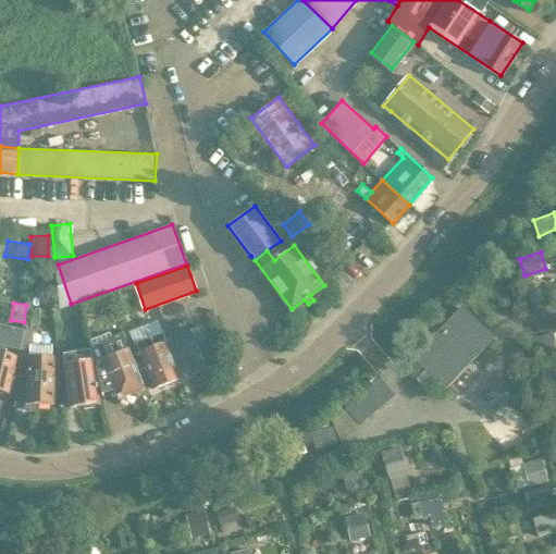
[(460,306),(412,357),(445,386),(490,340),(489,332),(460,306)]
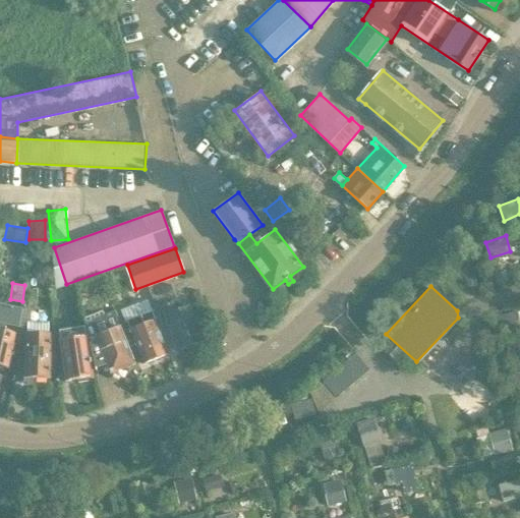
[(127,319),(154,309),(150,297),(123,306),(127,319)]
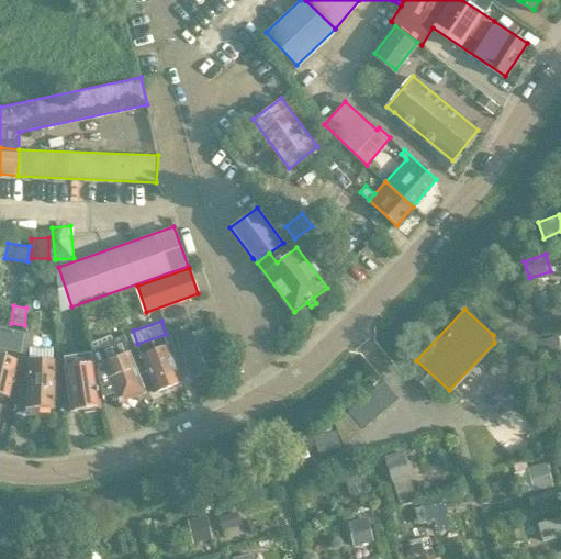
[(10,397),(18,360),(20,360),(23,332),(0,325),(0,395),(4,395),(10,397)]
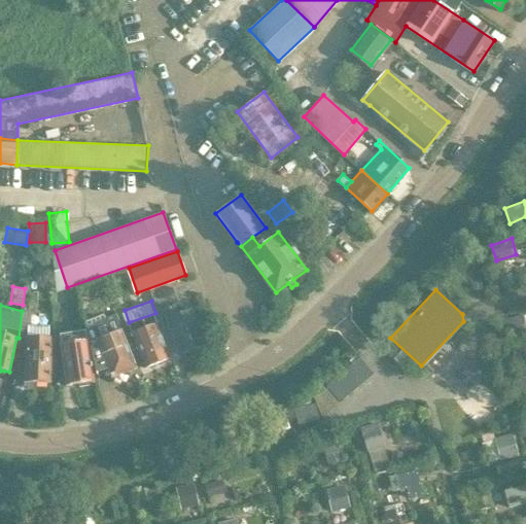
[(164,310),(180,352),(191,348),(191,350),(203,346),(202,344),(205,343),(191,309),(178,314),(175,305),(164,310)]
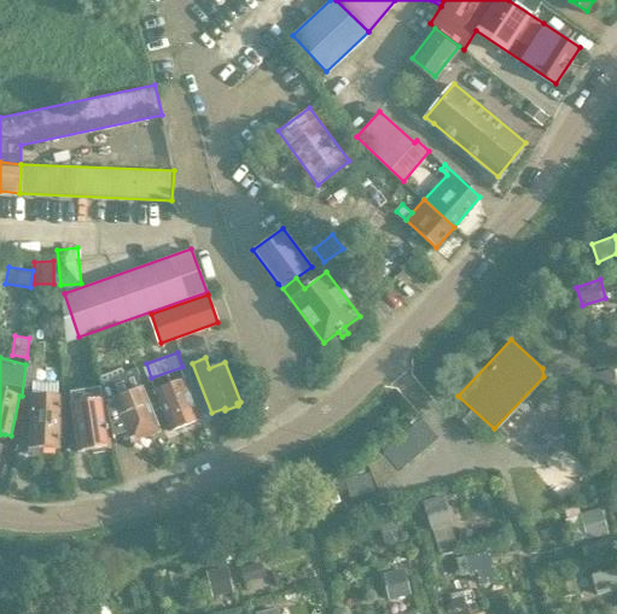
[(22,396),(21,403),(31,403),(30,446),(59,446),(59,427),(68,427),(65,395),(64,395),(59,395),(59,382),(36,381),(36,364),(25,364),(22,396)]
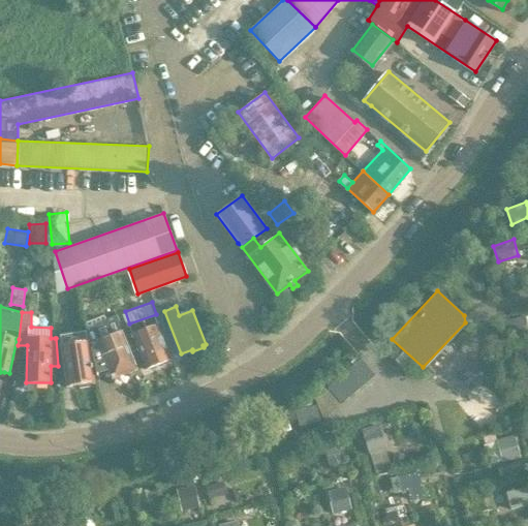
[(91,323),(109,317),(106,312),(85,320),(92,353),(101,350),(97,340),(91,323)]
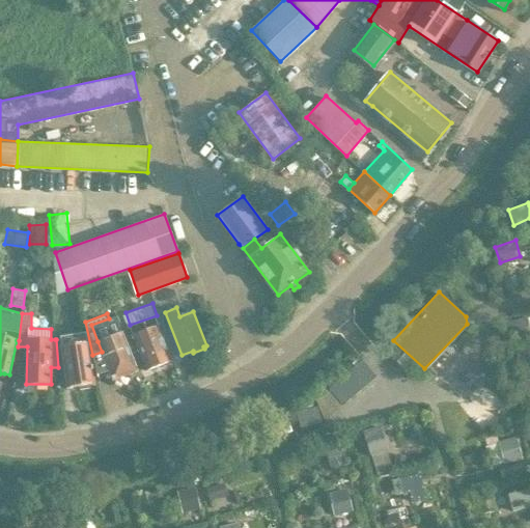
[(116,315),(109,318),(91,325),(98,341),(122,332),(116,315)]
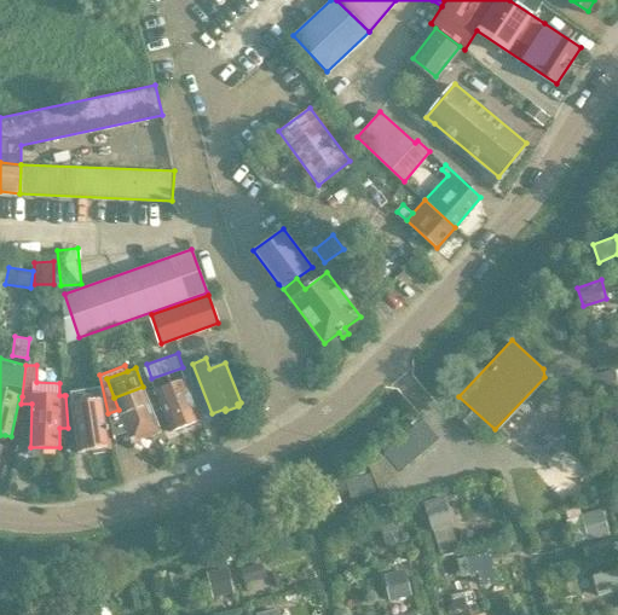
[(184,378),(180,369),(151,379),(155,389),(168,422),(171,429),(200,418),(185,378),(184,378)]
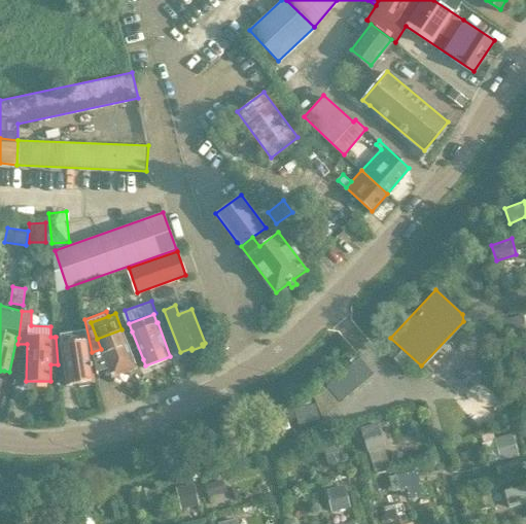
[(510,335),(525,330),(525,326),(522,314),(506,318),(510,335)]
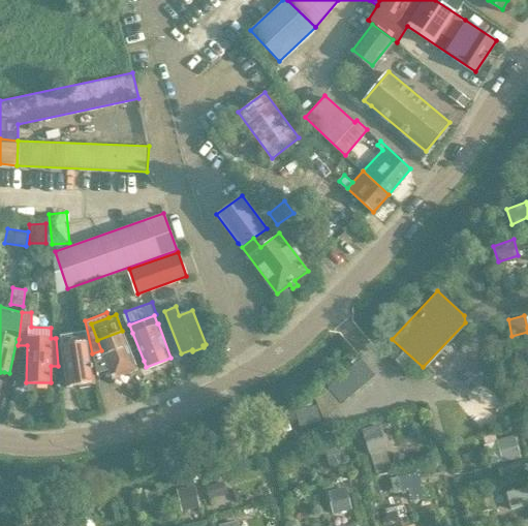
[(97,340),(101,350),(92,353),(97,375),(109,370),(112,379),(116,377),(122,380),(125,374),(137,369),(135,364),(124,336),(122,331),(97,340)]
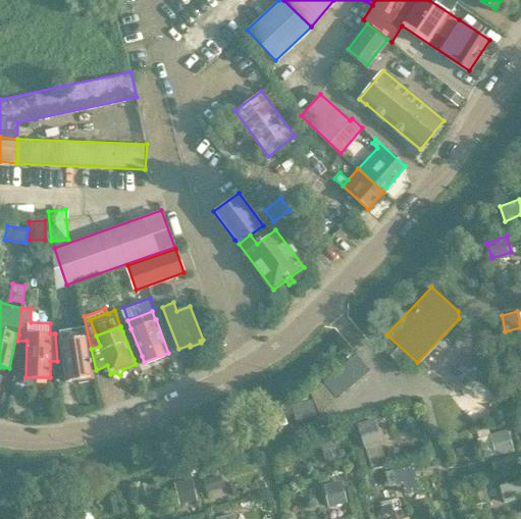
[(142,356),(131,328),(122,331),(134,359),(142,356)]
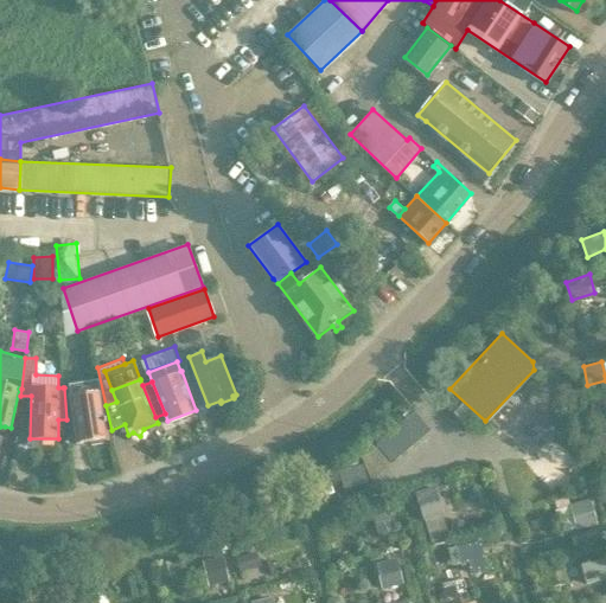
[(594,414),(605,410),(605,390),(589,395),(594,414)]
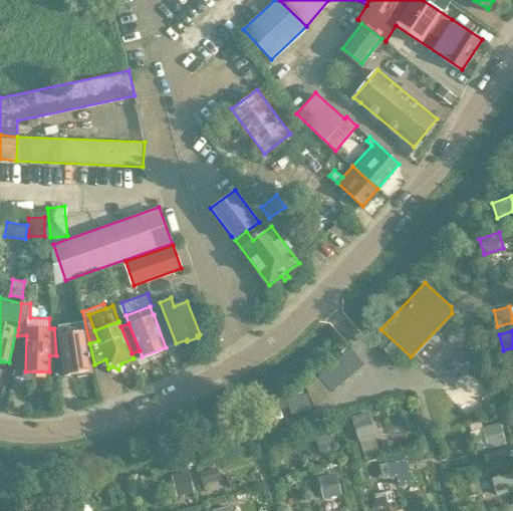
[(65,367),(66,374),(76,373),(78,375),(87,374),(88,371),(91,370),(85,331),(60,334),(64,361),(63,361),(64,368),(65,367)]
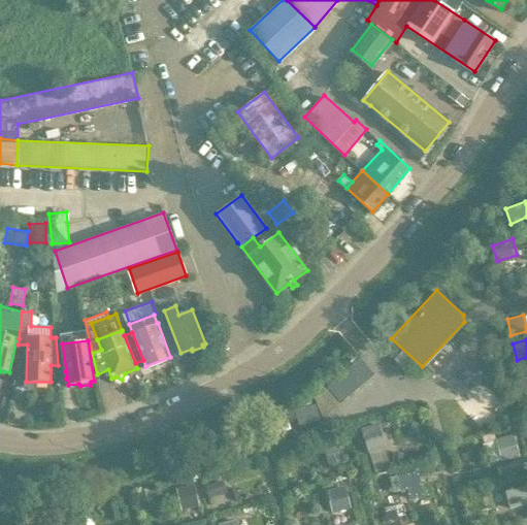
[(342,402),(374,373),(361,357),(328,386),(342,402)]
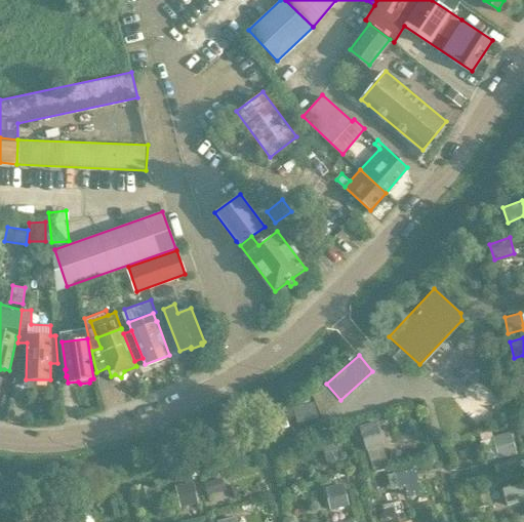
[(319,416),(314,401),(293,407),(298,423),(319,416)]
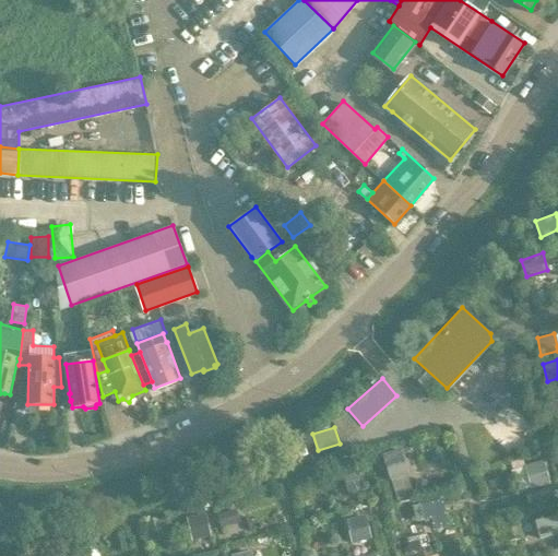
[(408,474),(401,448),(382,453),(391,480),(408,474)]
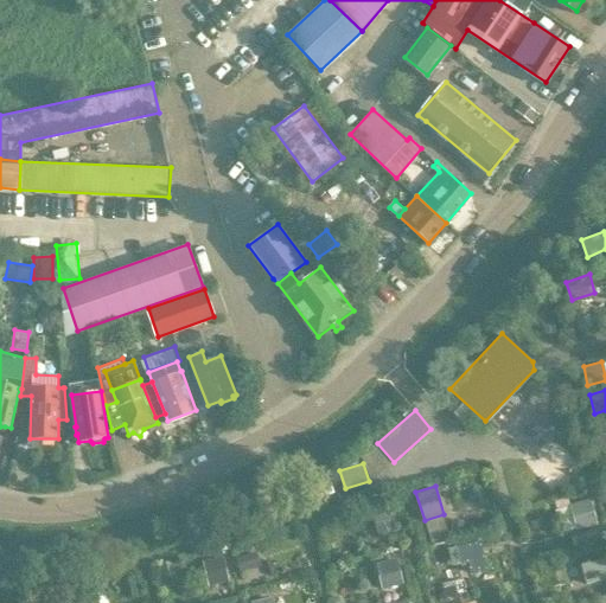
[(598,524),(591,498),(571,502),(578,528),(598,524)]
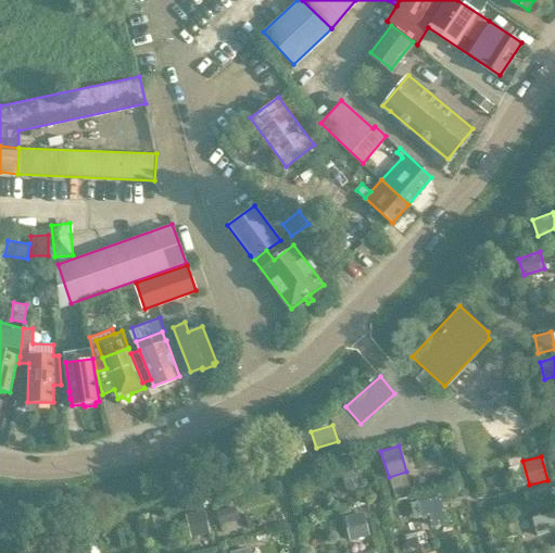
[(343,475),(347,489),(361,486),(357,472),(343,475)]
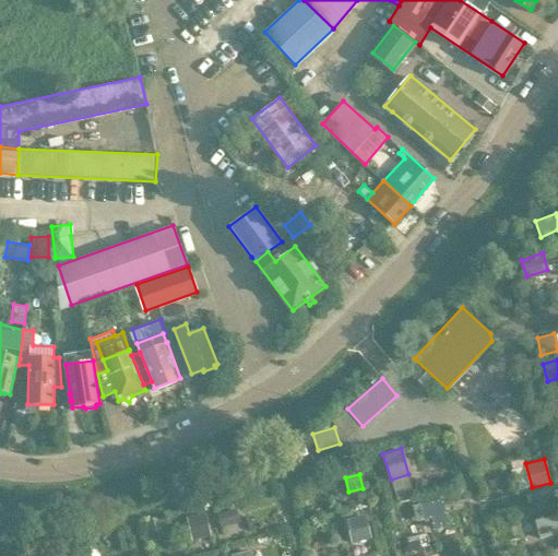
[(440,500),(415,507),(418,519),(431,516),(434,524),(437,524),(437,527),(444,524),(444,522),(447,521),(440,500)]
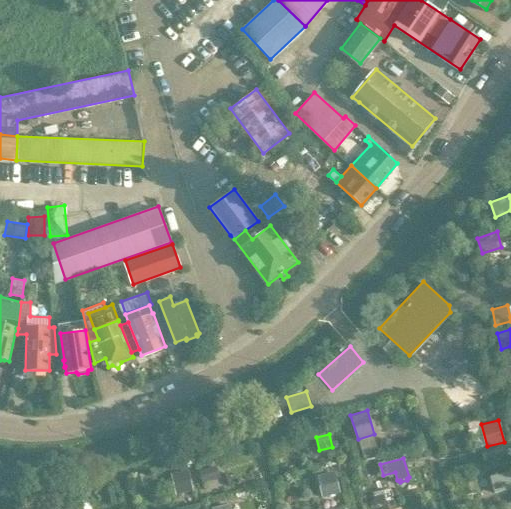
[(361,464),(365,475),(380,470),(376,459),(361,464)]
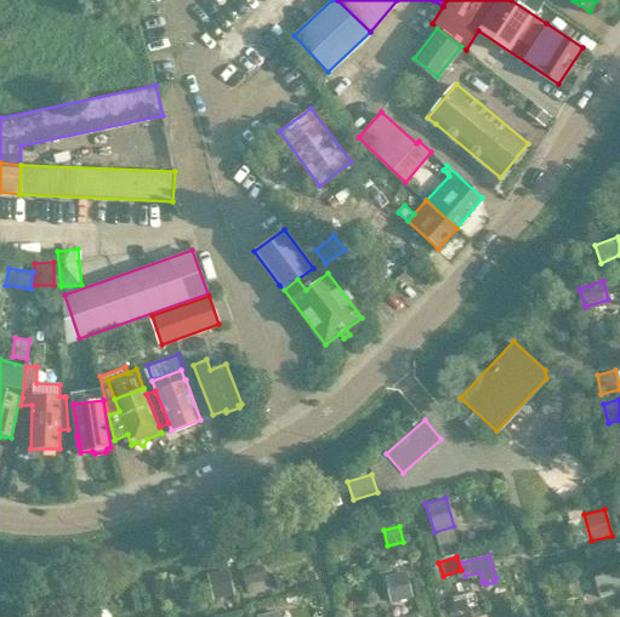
[(268,577),(263,563),(243,569),(246,583),(268,577)]
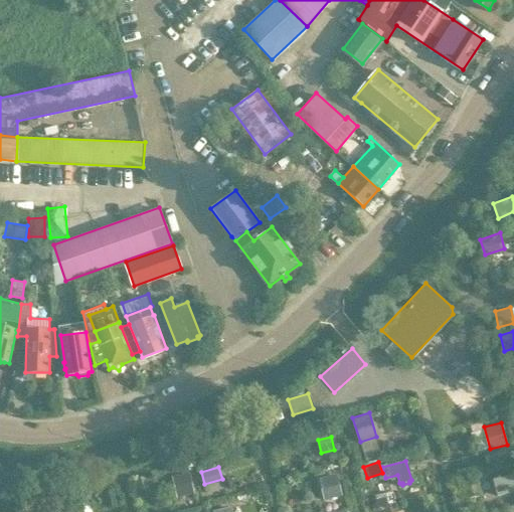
[(195,493),(190,471),(172,475),(177,497),(195,493)]
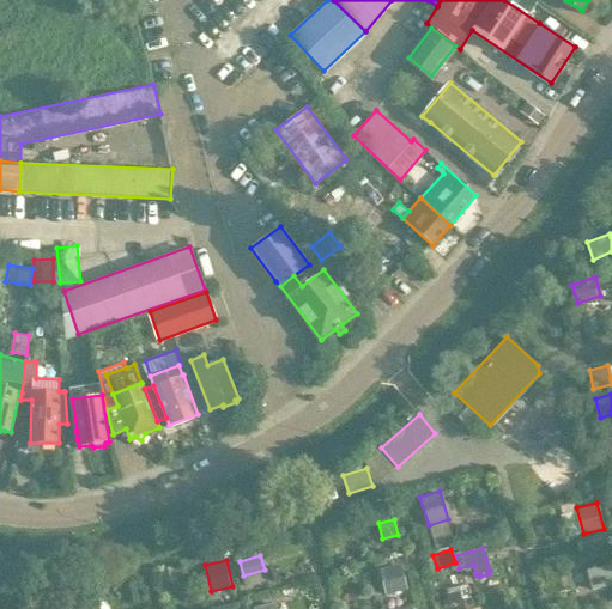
[(611,561),(587,568),(592,589),(611,583),(611,561)]
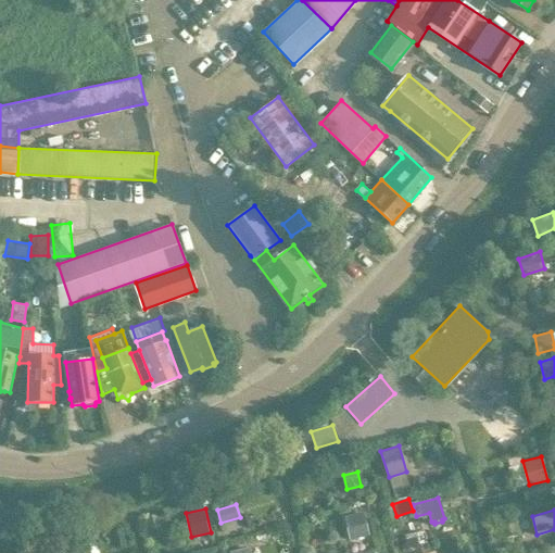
[(369,535),(364,512),(344,516),(350,539),(369,535)]
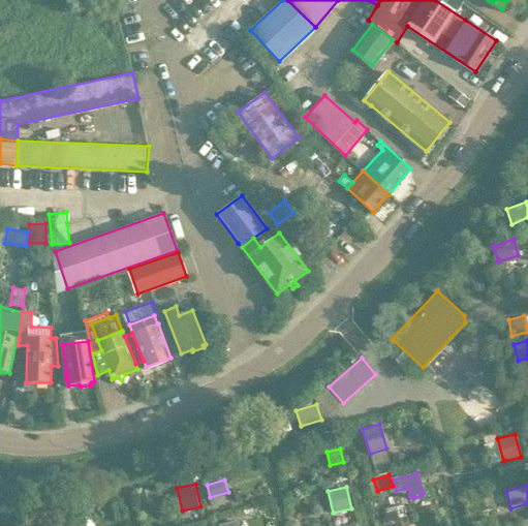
[(411,525),(407,493),(385,495),(389,525),(411,525)]
